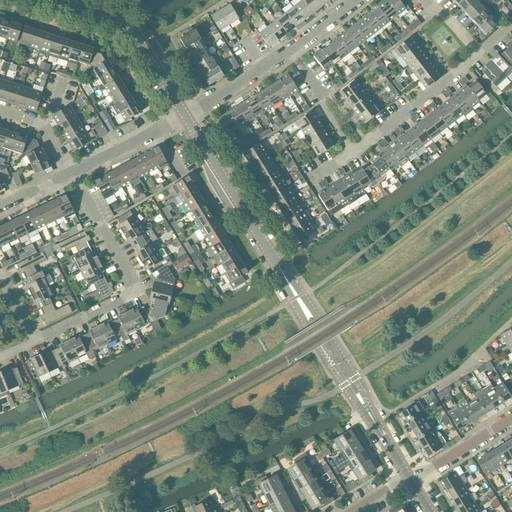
[(302,0),(293,7),(304,21),(312,14),(302,0)]
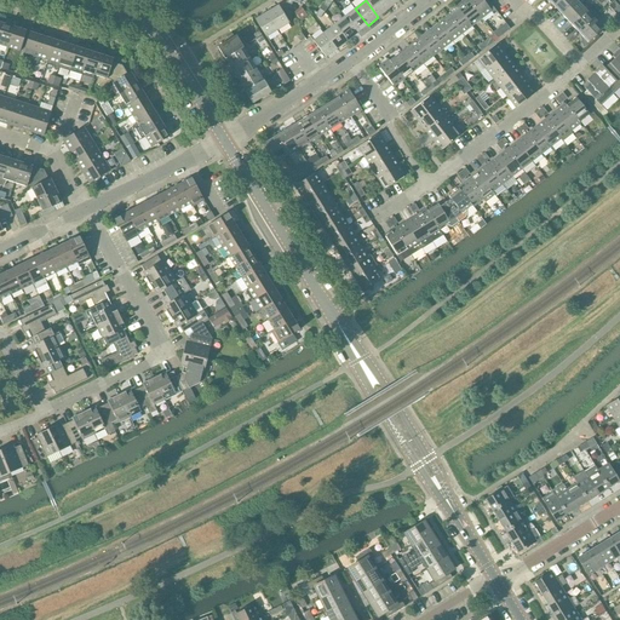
[(378,17),(389,9),(382,0),(366,0),(378,17)]
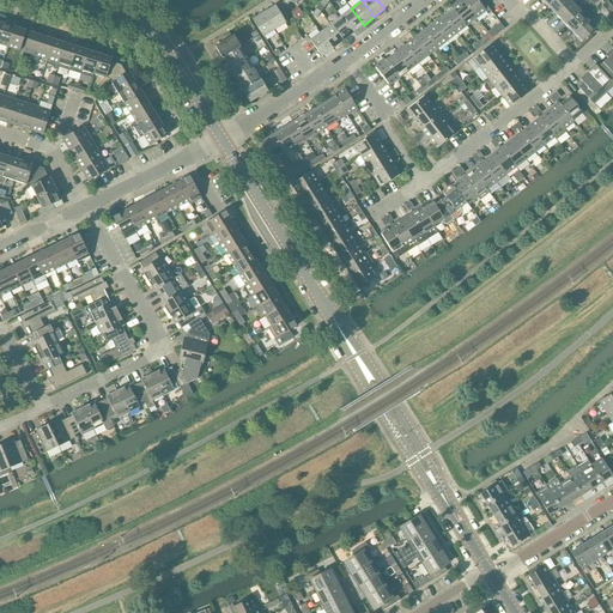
[(462,0),(453,7),(466,24),(475,17),(462,0)]
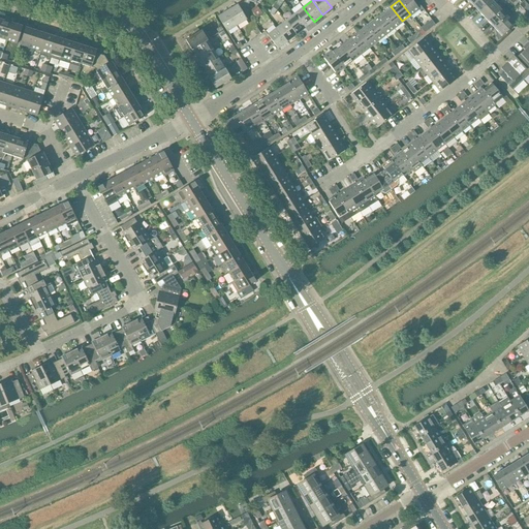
[(415,0),(399,0),(410,14),(418,8),(419,11),(423,8),(415,0)]
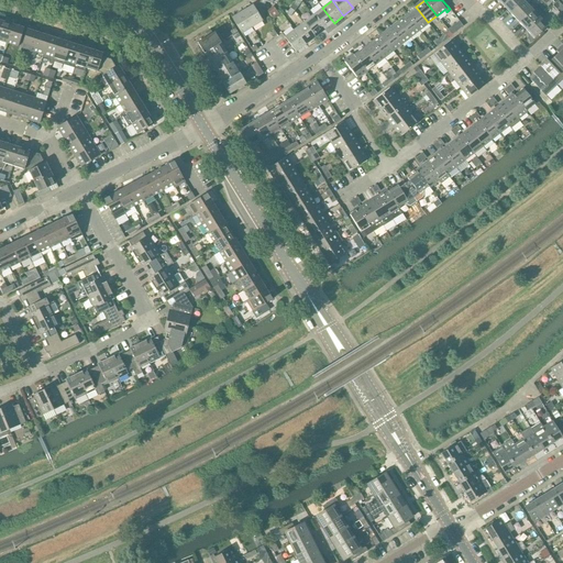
[(525,1),(522,0),(508,0),(504,6),(511,14),(525,1)]
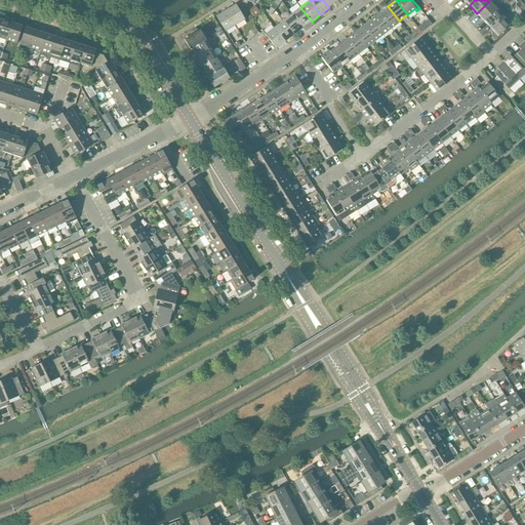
[(524,14),(524,13),(524,5),(520,0),(516,5),(524,14)]
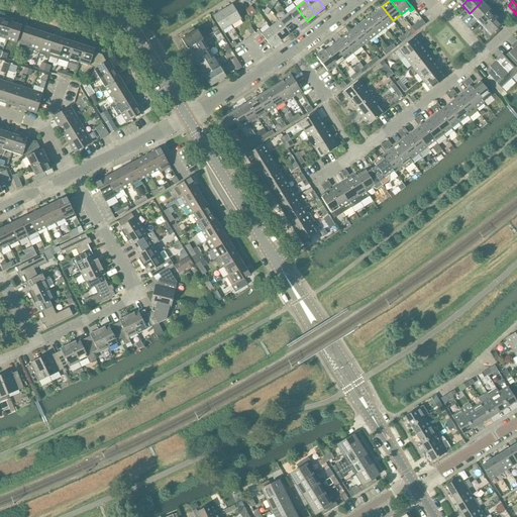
[(489,9),(482,1),(470,13),(477,20),(489,9)]
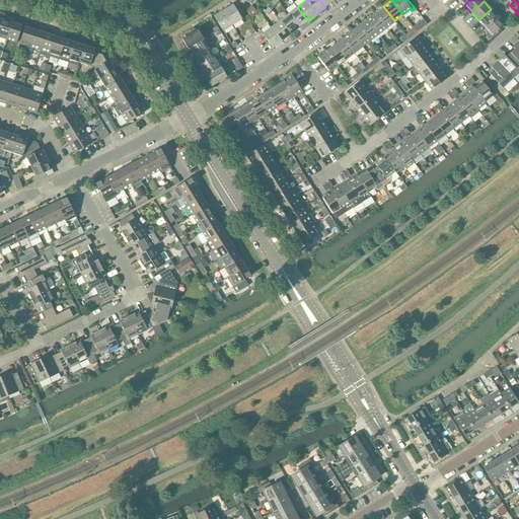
[(243,8),(238,4),(235,7),(233,4),(224,10),(232,25),(242,19),(237,11),(243,8)]
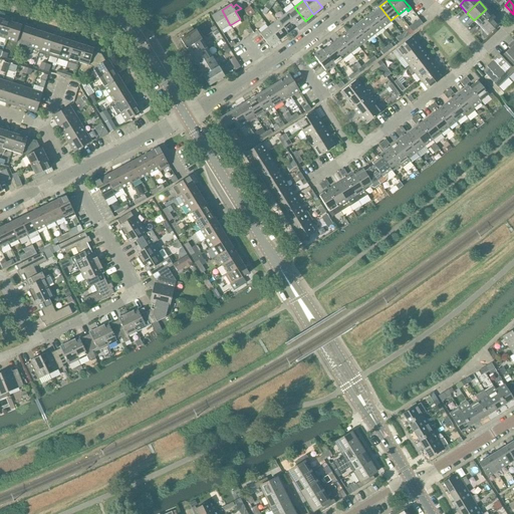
[(486,9),(474,20),(481,27),(493,16),(497,13),(490,5),(486,9)]
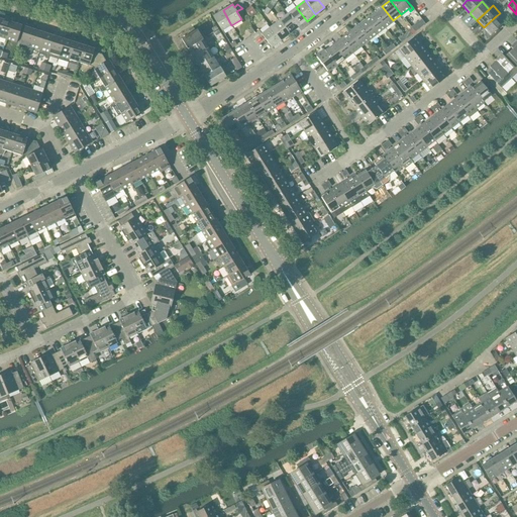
[(382,6),(374,13),(385,27),(393,20),(382,6)]
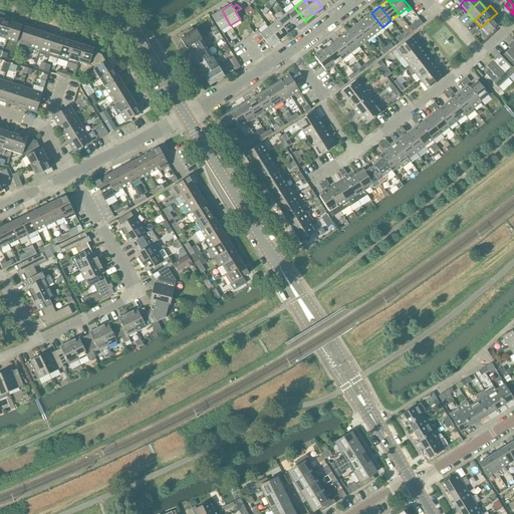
[(296,27),(305,21),(294,7),(286,14),(296,27)]
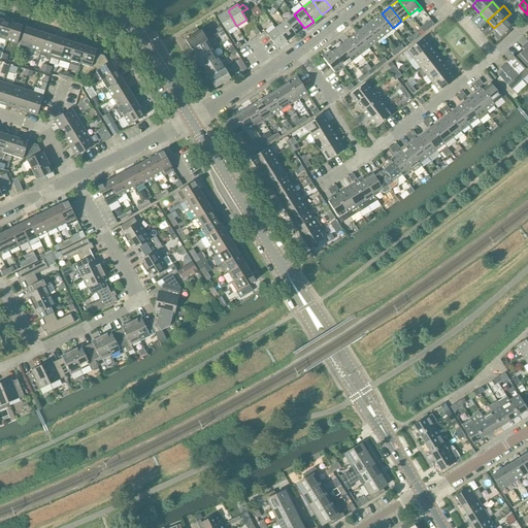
[(236,26),(228,10),(218,17),(227,31),(236,26)]
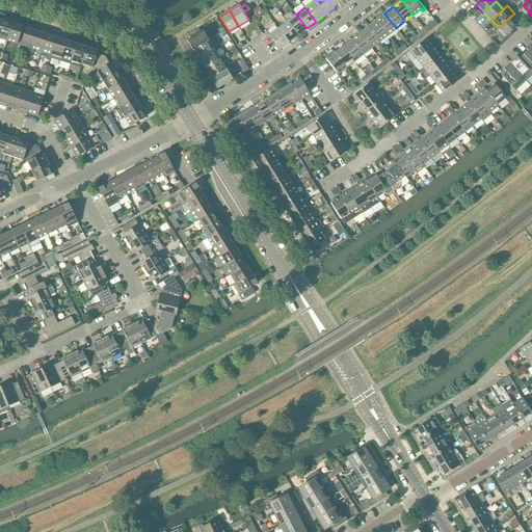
[(384,14),(376,20),(388,34),(396,28),(384,14)]
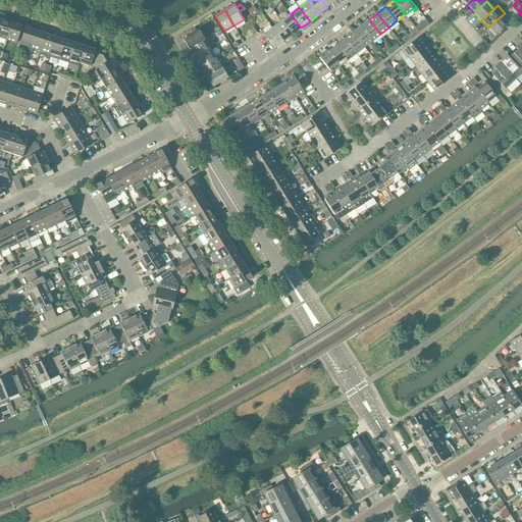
[(293,35),(301,28),(291,14),(281,20),(293,35)]
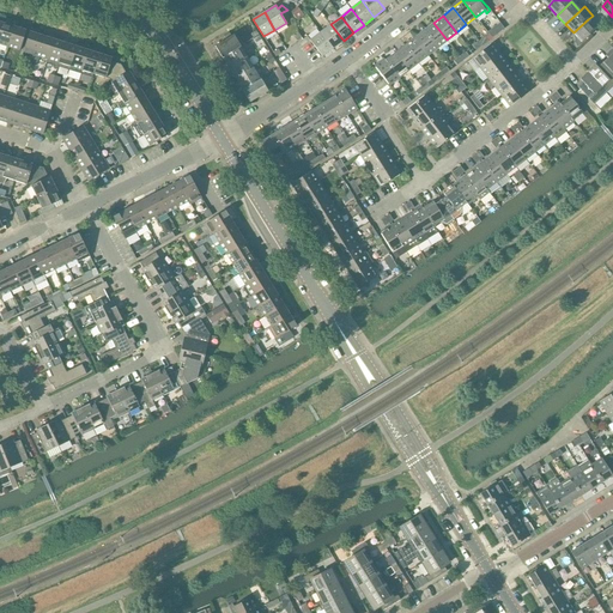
[(588,19),(574,32),(576,47),(577,47),(596,29),(588,19)]
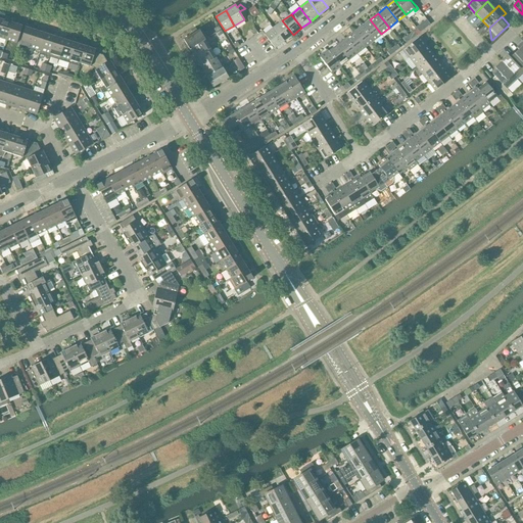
[(12,22),(2,19),(0,26),(0,37),(6,40),(12,22)]
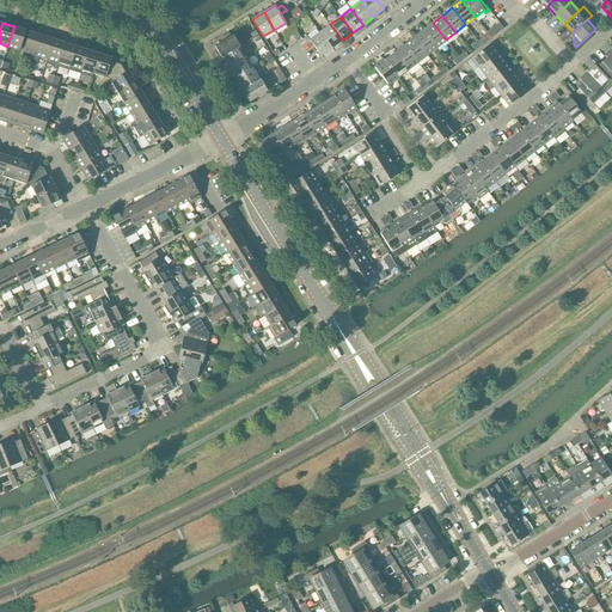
[(436,47),(446,40),(433,23),(423,30),(436,47)]
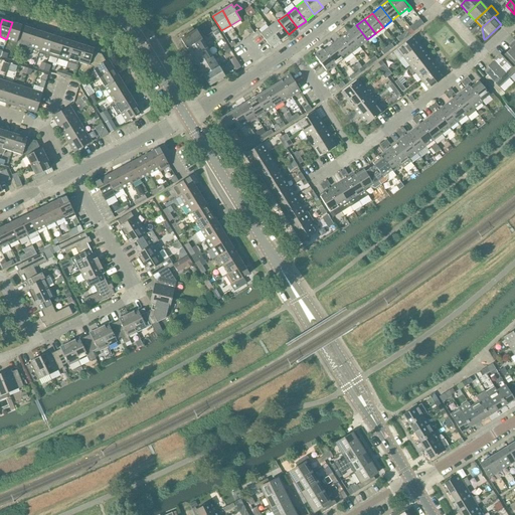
[(413,32),(422,25),(424,24),(420,19),(409,27),(413,32)]
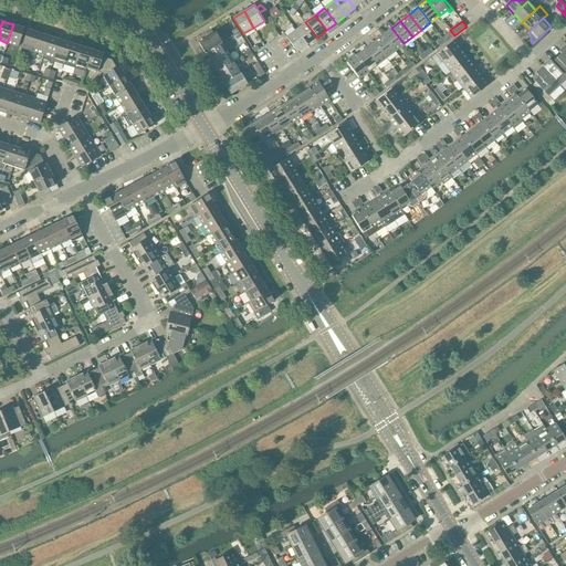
[(305,22),(296,30),(307,44),(317,38),(305,22)]
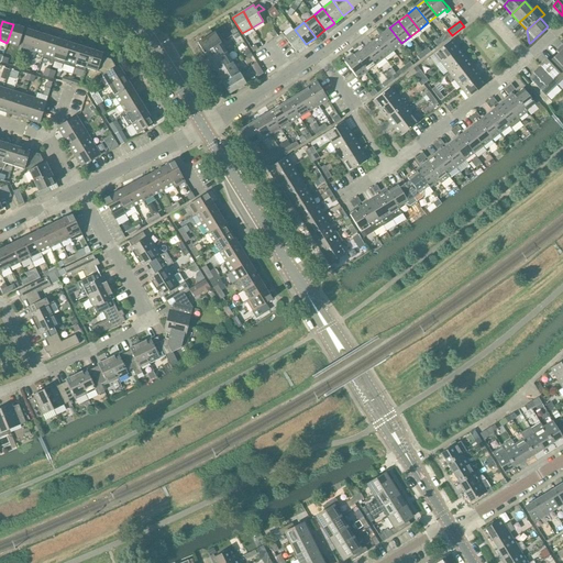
[(7,43),(19,46),(24,29),(13,24),(7,43)]
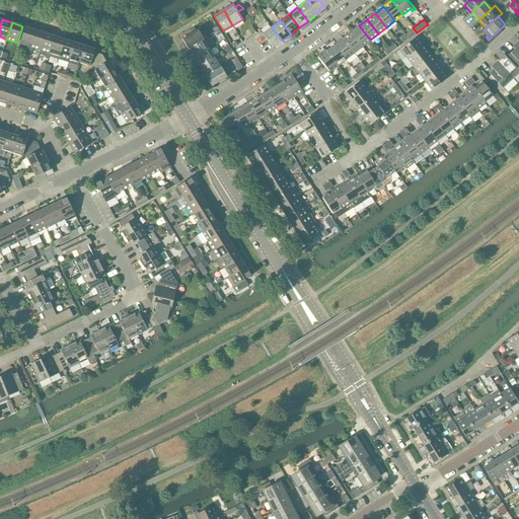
[(359,25),(351,31),(362,46),(370,40),(359,25)]
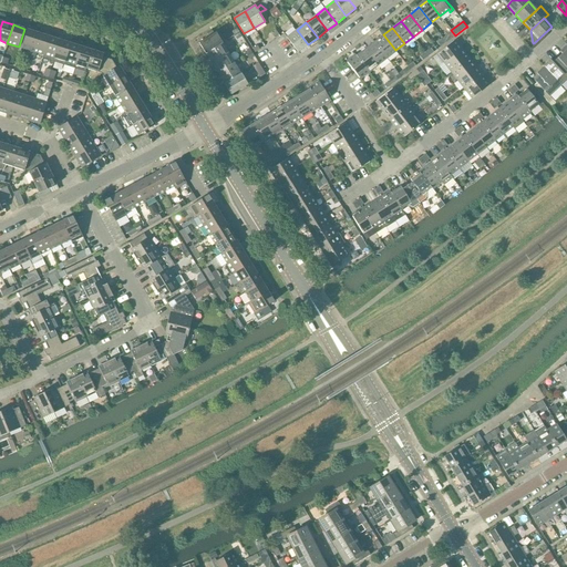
[(31,58),(39,33),(28,29),(22,48),(29,50),(29,57),(31,58)]
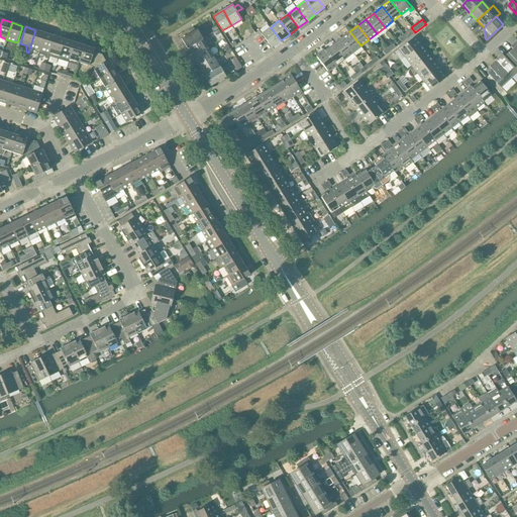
[(188,48),(203,39),(197,29),(196,30),(194,27),(189,30),(190,33),(182,39),(188,48)]
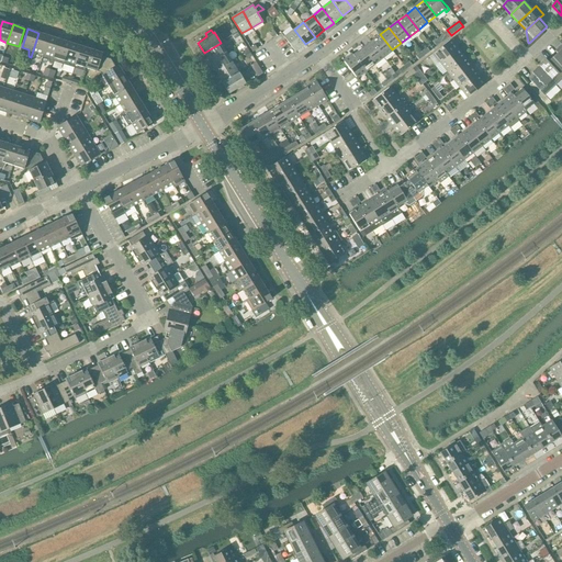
[(284,37),(288,42),(295,52),(305,44),(294,30),(284,37)]
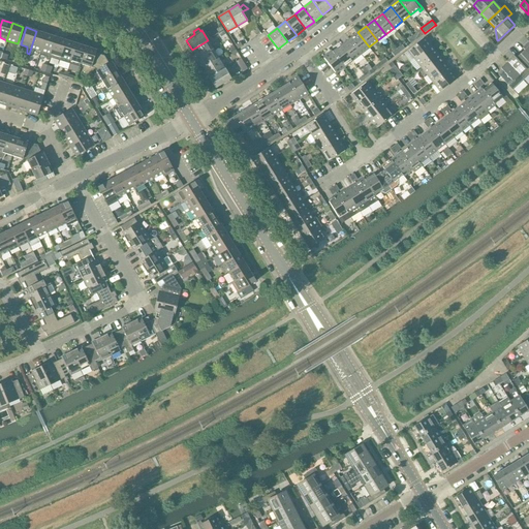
[(47,34),(36,31),(29,54),(32,55),(34,50),(40,51),(39,55),(40,55),(47,34)]
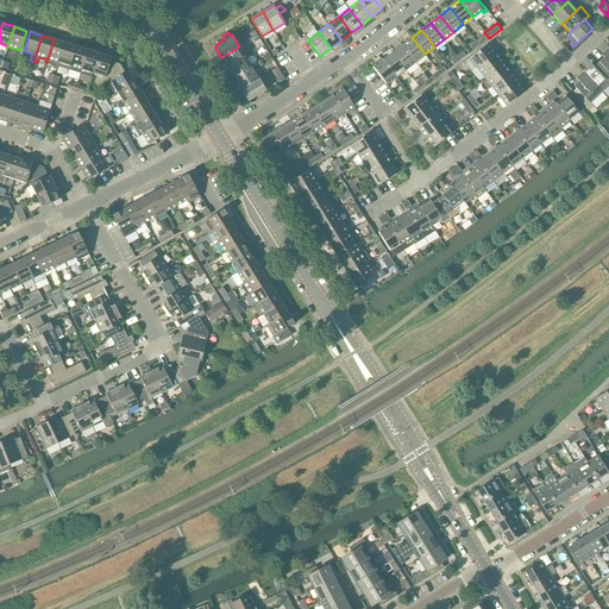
[(412,37),(402,45),(415,62),(425,54),(412,37)]
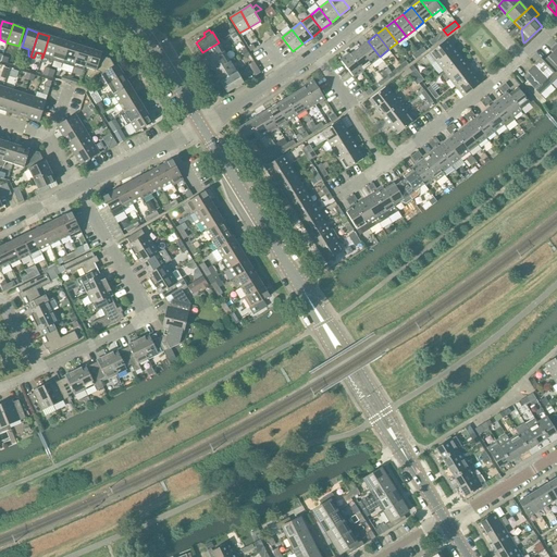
[(60,39),(49,36),(42,58),(49,60),(49,62),(51,63),(60,39)]
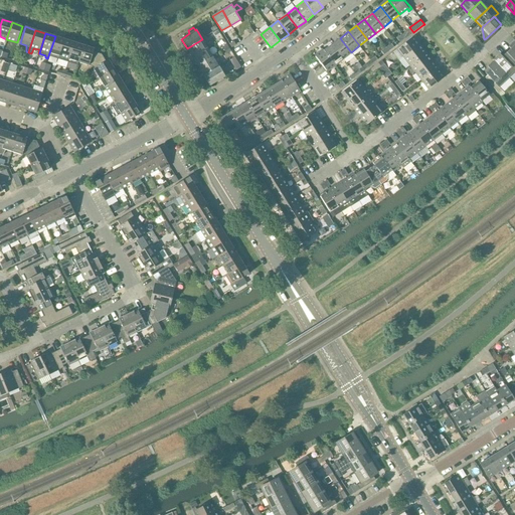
[(64,39),(55,36),(47,58),(50,59),(51,57),(58,59),(64,39)]
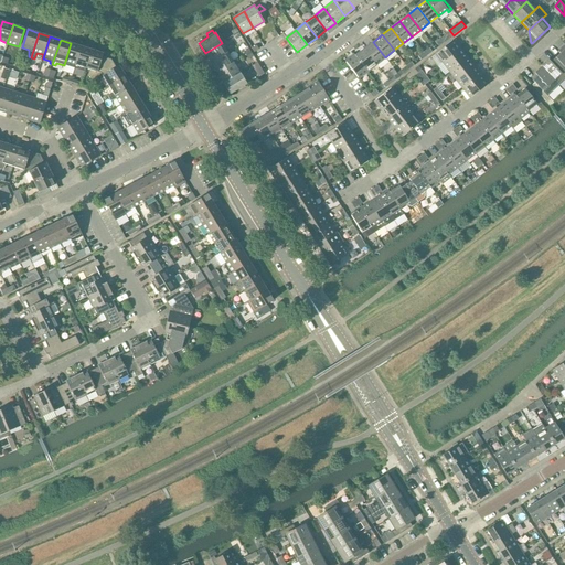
[(444,62),(460,49),(458,45),(457,46),(452,41),(437,53),(444,62)]
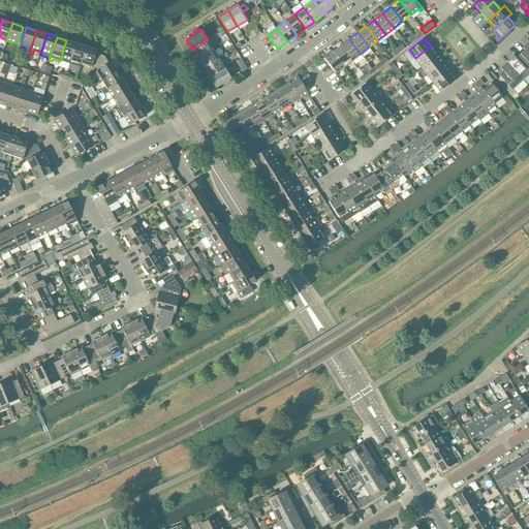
[(352,60),(361,54),(349,39),(341,45),(352,60)]
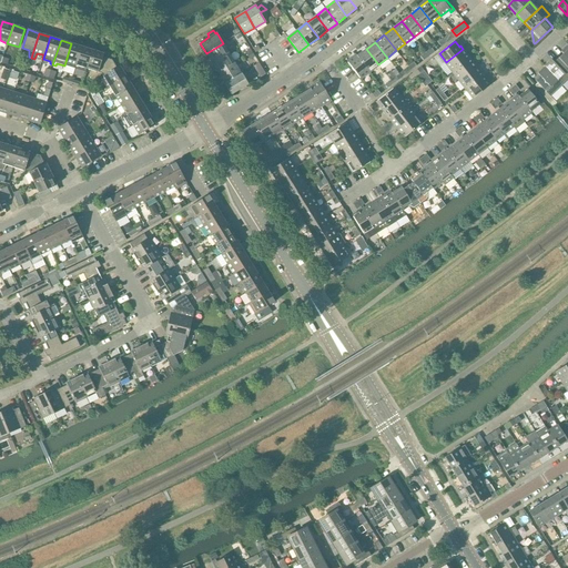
[(82,47),(71,43),(64,66),(75,69),(82,47)]
